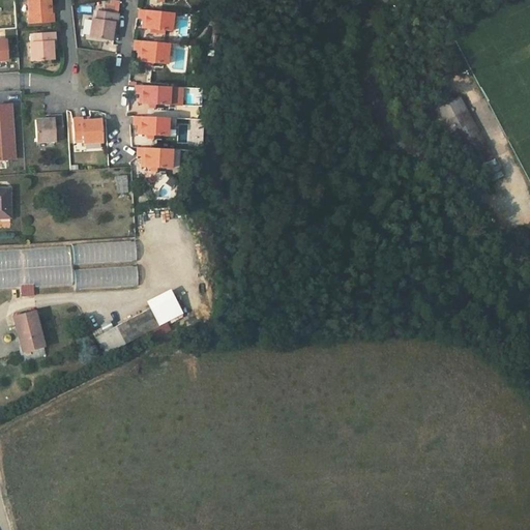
[(50,5),(49,0),(27,0),(29,23),(53,22),(53,13),(50,13),(50,5)]
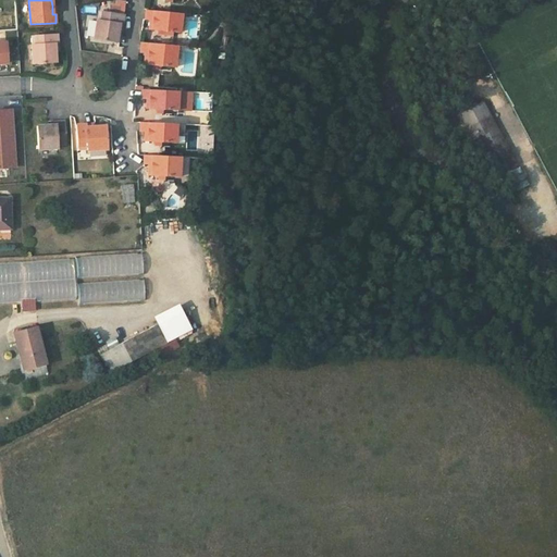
[(121,7),(110,5),(109,12),(102,11),(100,20),(97,20),(94,39),(116,42),(119,32),(120,23),(122,24),(123,14),(120,14),(121,7)]
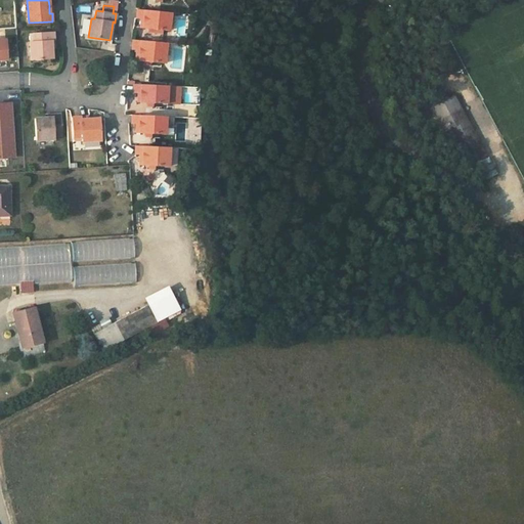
[(170,12),(137,9),(137,18),(141,18),(140,28),(149,29),(155,29),(154,32),(154,33),(162,34),(162,30),(168,31),(170,12)]
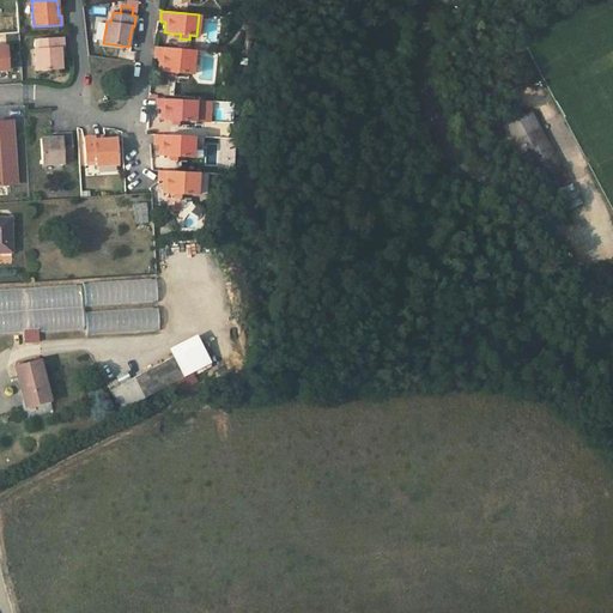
[(64,48),(62,37),(38,38),(40,48),(35,48),(36,71),(61,68),(61,56),(60,48),(64,48)]
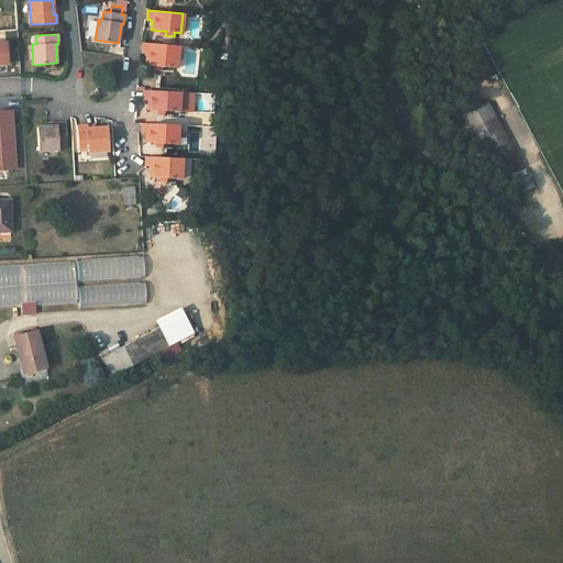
[(178,46),(143,43),(142,53),(147,54),(146,65),(155,66),(162,67),(176,68),(178,46)]
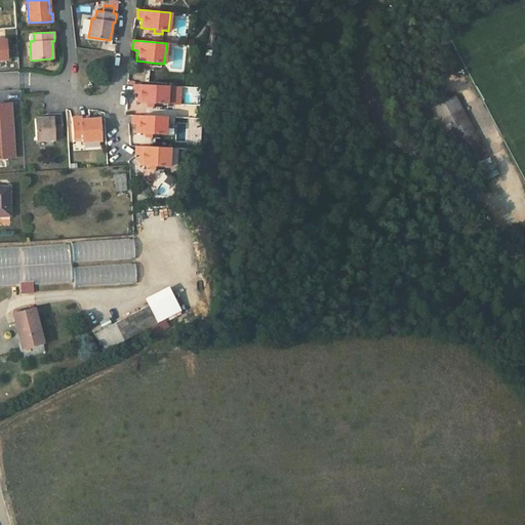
[(167,86),(134,84),(133,93),(138,93),(138,103),(147,103),(153,104),(166,104),(167,86)]
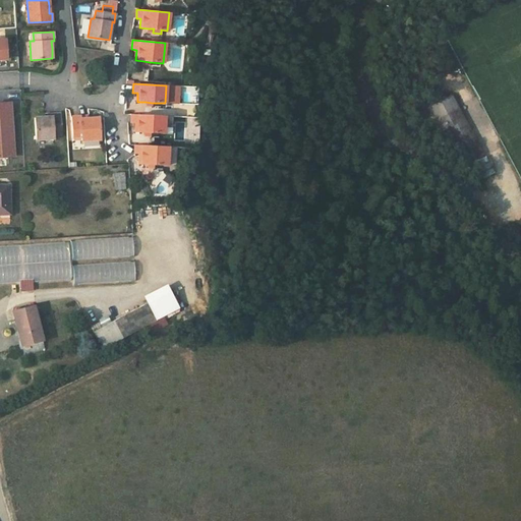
[(166,85),(165,103),(176,104),(177,85),(166,85)]
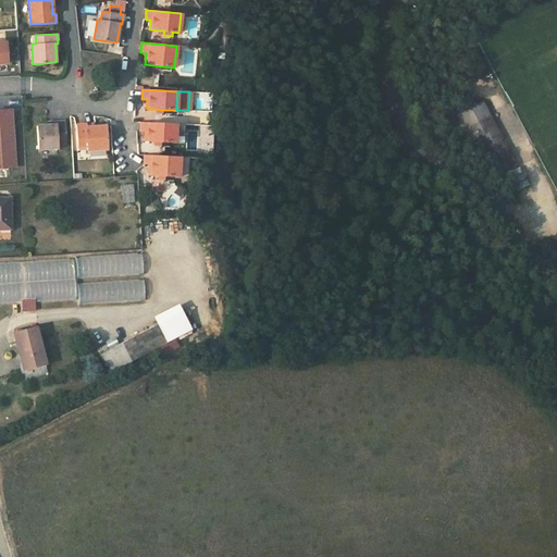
[(485,119),(490,116),(482,101),(458,114),(472,139),(478,136),(497,173),(515,164),(493,123),(489,126),(485,119)]
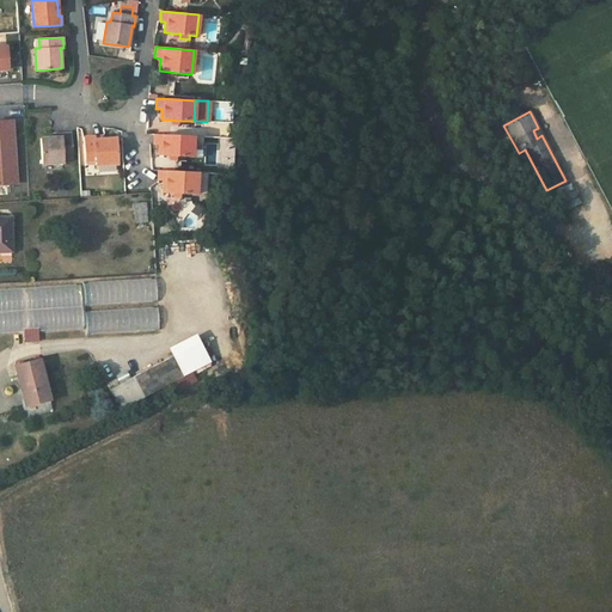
[(0,183),(16,183),(12,121),(0,121),(0,183)]
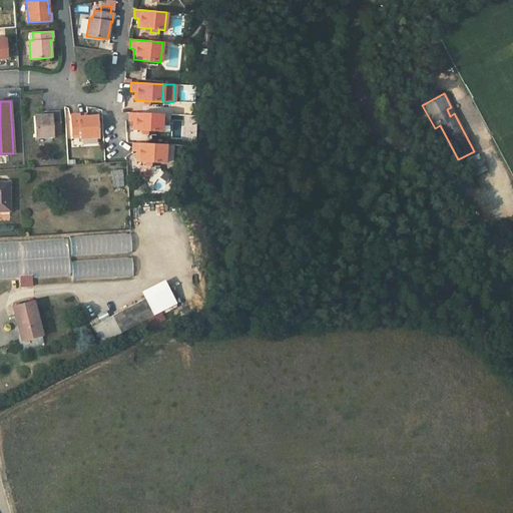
[(44,115),(34,116),(35,137),(53,136),(53,132),(61,132),(60,112),(51,112),(51,115),(44,115)]
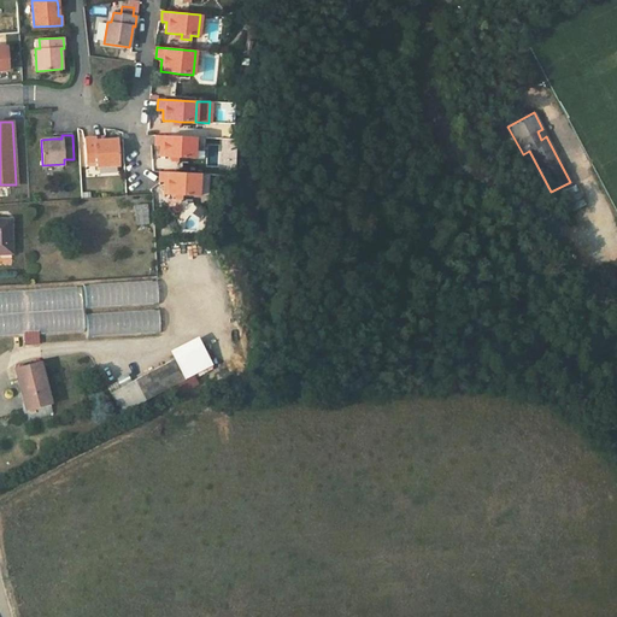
[(194,137),(156,135),(156,146),(160,146),(160,157),(171,157),(177,158),(193,158),(194,137)]
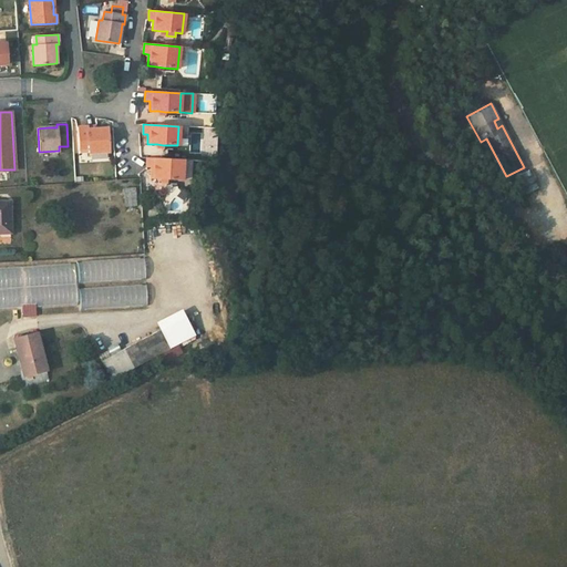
[(88,126),(78,127),(79,150),(89,148),(89,153),(110,152),(107,129),(96,129),(88,130),(88,126)]
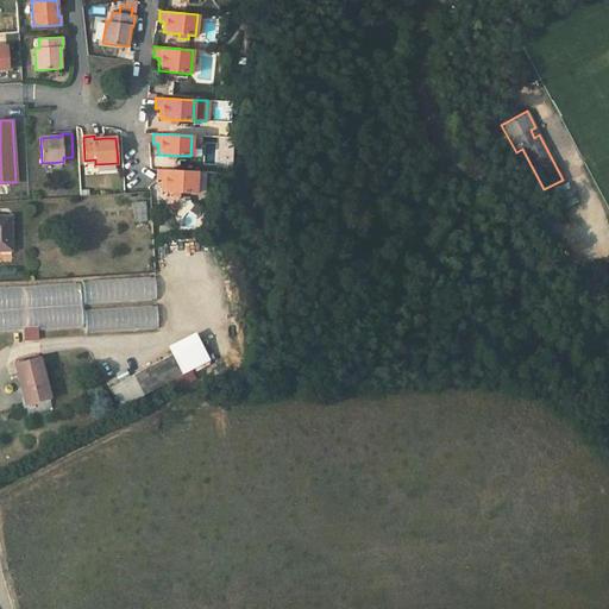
[(192,136),(190,156),(200,157),(201,136),(192,136)]
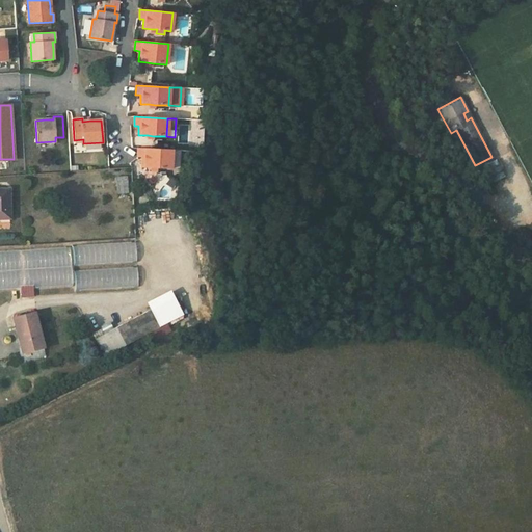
[(171,150),(138,148),(137,157),(142,157),(141,167),(170,169),(171,150)]
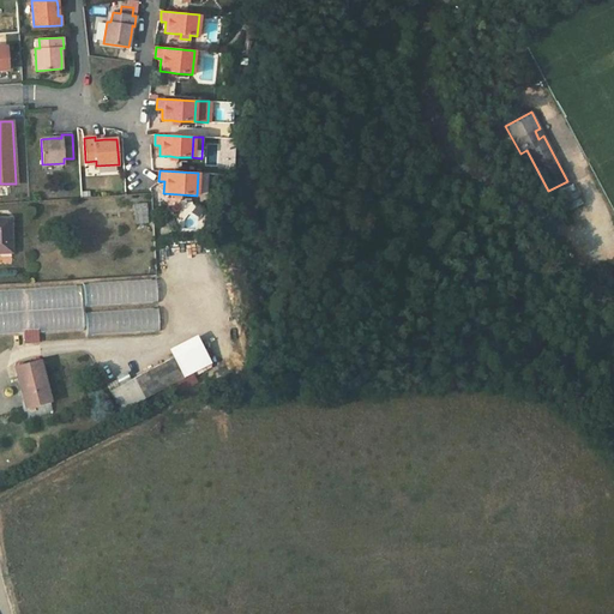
[(555,192),(566,211),(583,203),(572,184),(555,192)]
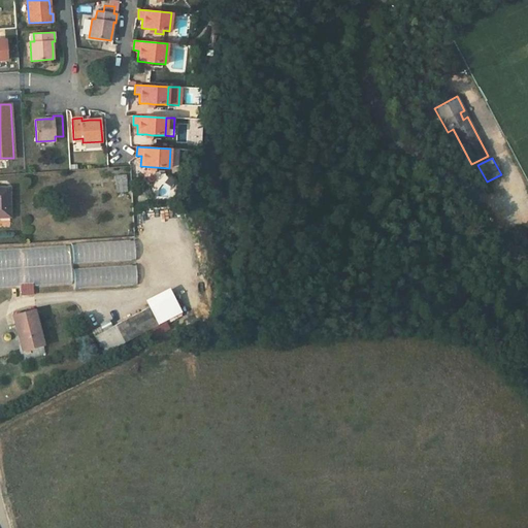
[(127,191),(126,174),(116,175),(117,192),(127,191)]
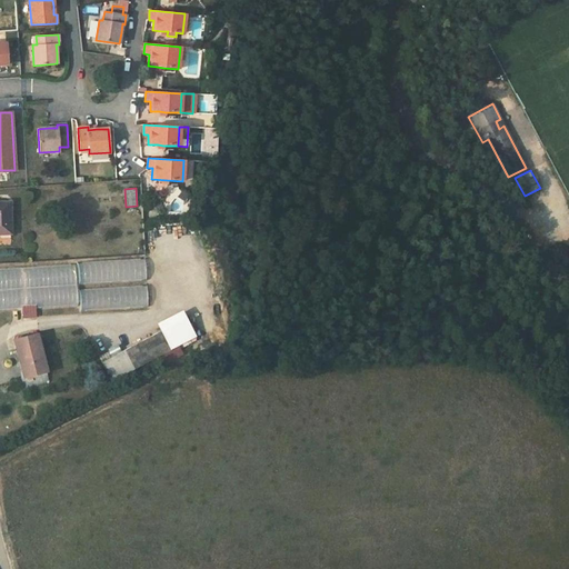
[(0,233),(11,233),(10,202),(0,201),(0,233)]
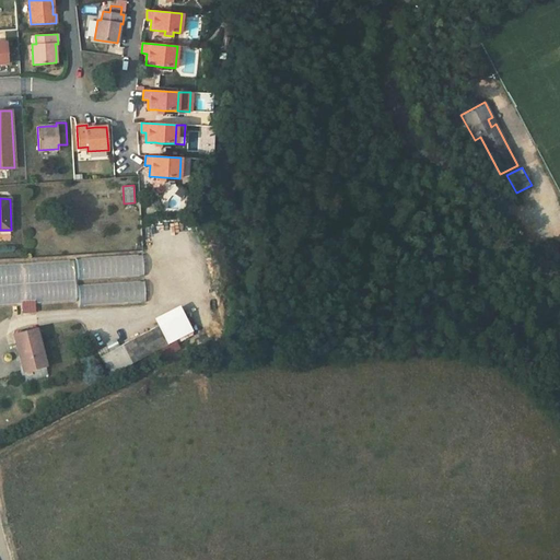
[(143,216),(154,217),(154,208),(143,207),(143,216)]
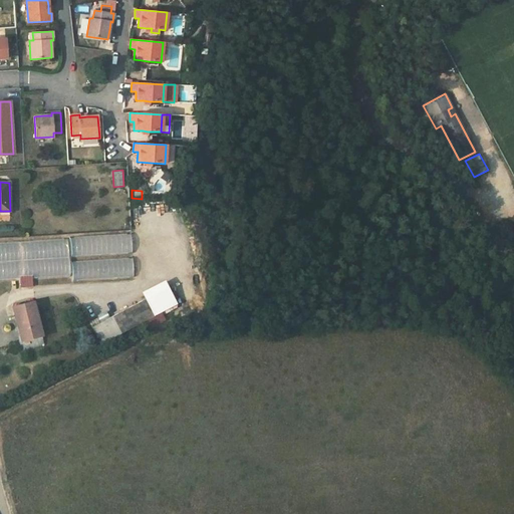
[(131,234),(0,241),(0,281),(19,280),(19,287),(32,286),(31,279),(71,277),(71,281),(133,278),(132,255),(131,234)]
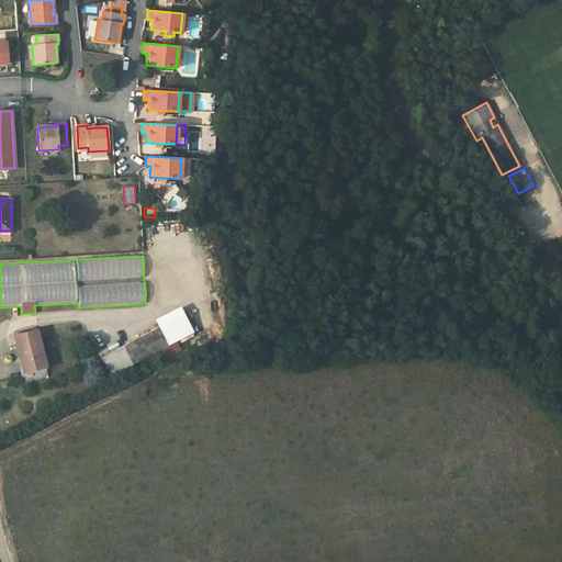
[(168,345),(159,327),(100,358),(110,375),(168,345)]
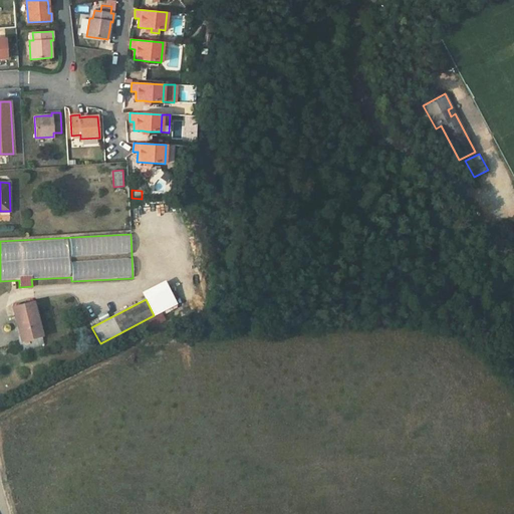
[(44,345),(33,301),(13,306),(21,340),(19,341),(21,351),(44,345)]
